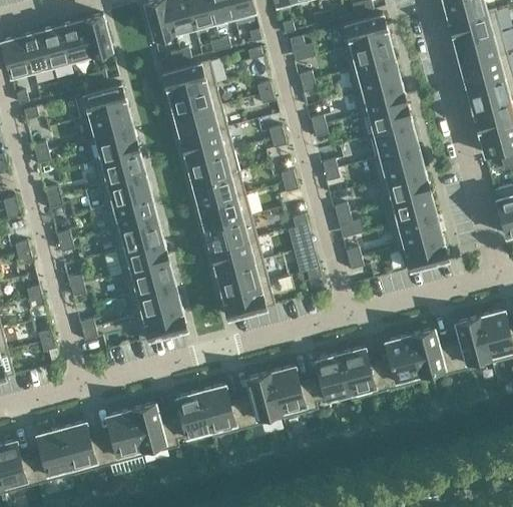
[(186,0),(168,0),(165,1),(174,36),(176,35),(193,31),(194,30),(186,0)]
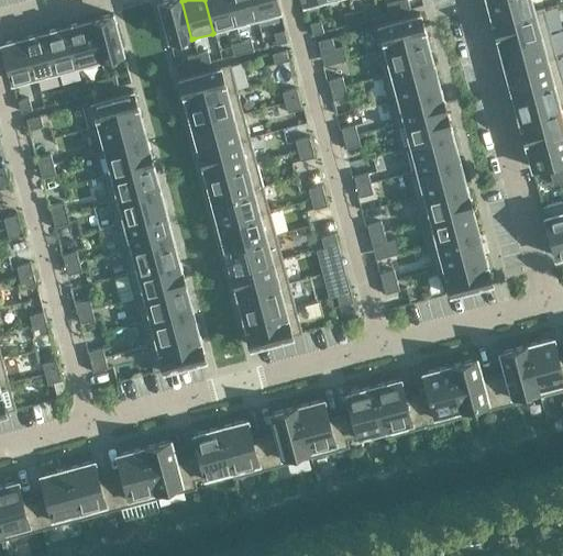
[(205,0),(213,33),(212,34),(213,39),(238,33),(236,28),(235,28),(228,0),(205,0)]
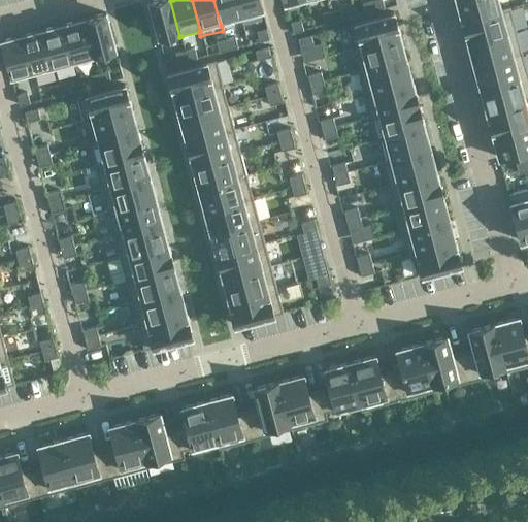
[(235,0),(213,0),(221,26),(222,26),(240,21),(241,21),(235,0)]
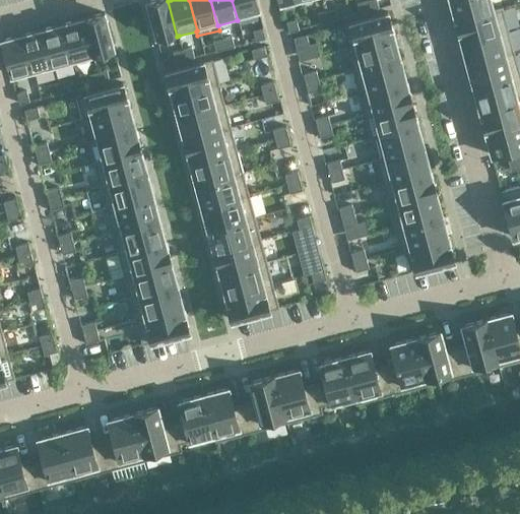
[(232,0),(238,20),(237,20),(238,25),(260,19),(254,0),(232,0)]
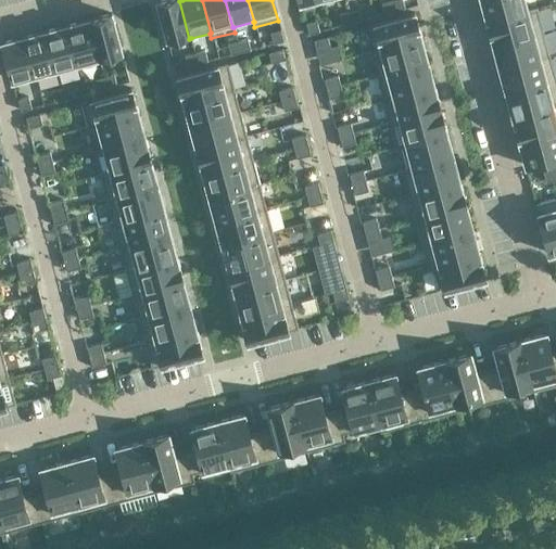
[(321,0),(297,0),(300,10),(321,3),(323,3),(321,0)]
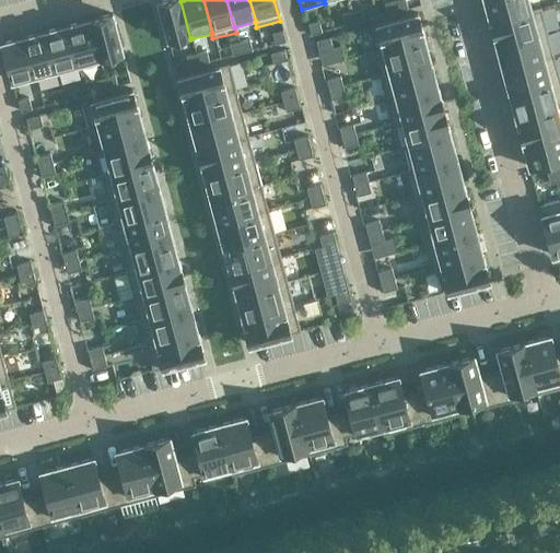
[(324,0),(325,3),(324,3),(325,9),(349,2),(348,0),(324,0)]
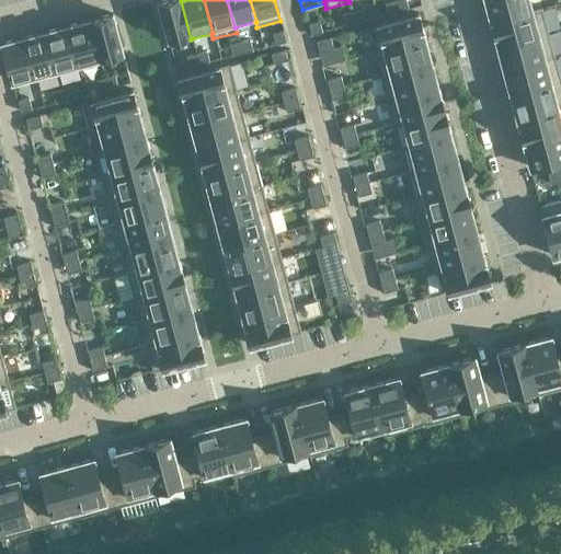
[(495,0),(484,3),(491,27),(531,16),(531,15),(527,0),(495,0)]
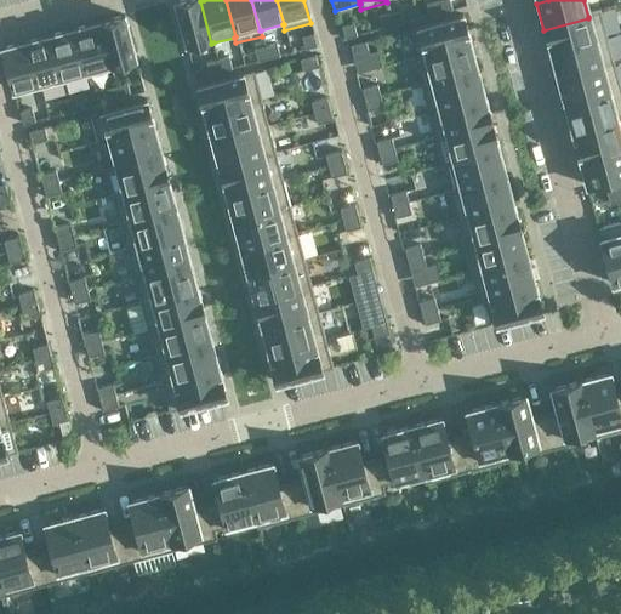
[(200,1),(176,7),(188,56),(215,49),(214,43),(211,44),(200,1)]
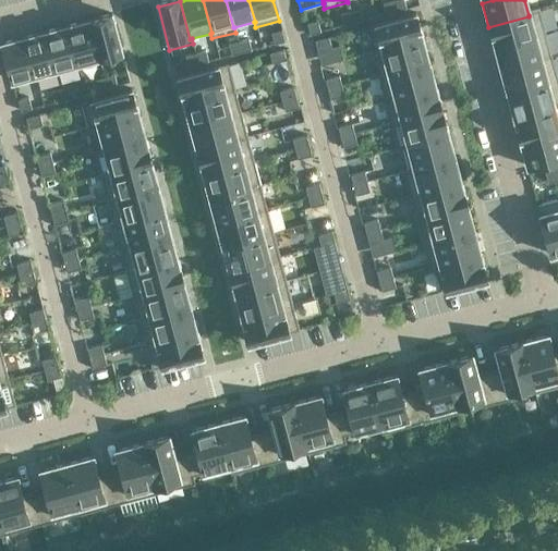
[(403,3),(393,5),(397,16),(407,14),(403,3)]
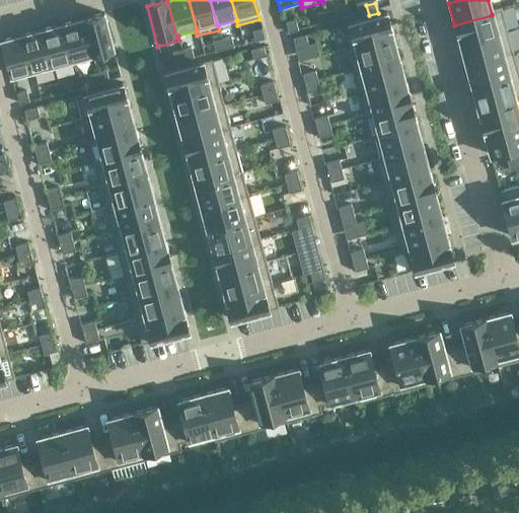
[(366,5),(357,8),(360,18),(369,15),(366,5)]
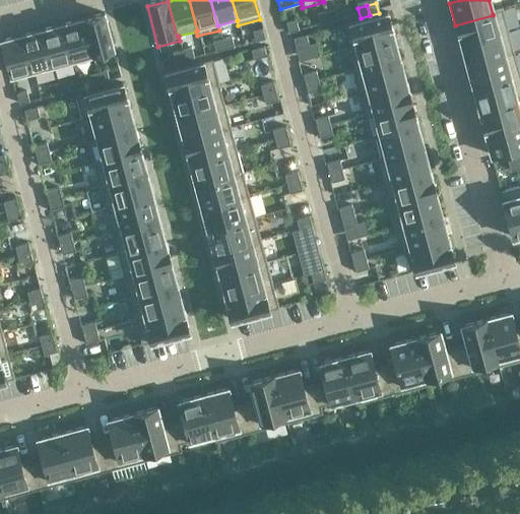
[(455,25),(461,48),(508,35),(502,11),(493,14),(493,15),(455,25)]
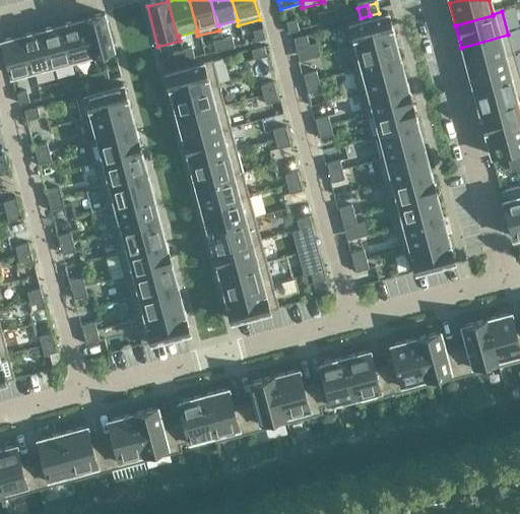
[(336,14),(327,16),(329,26),(338,23),(336,14)]
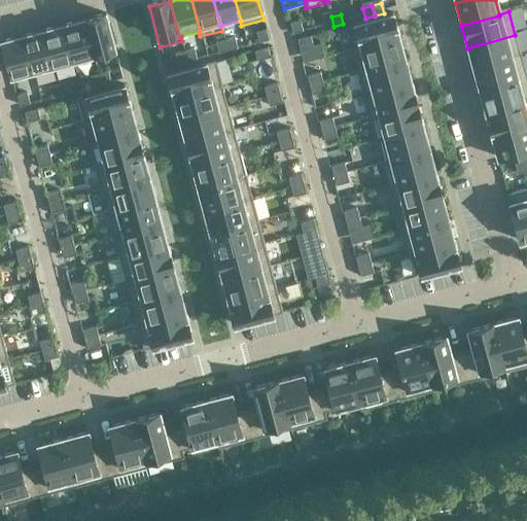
[(324,29),(334,27),(331,16),(322,19),(324,29)]
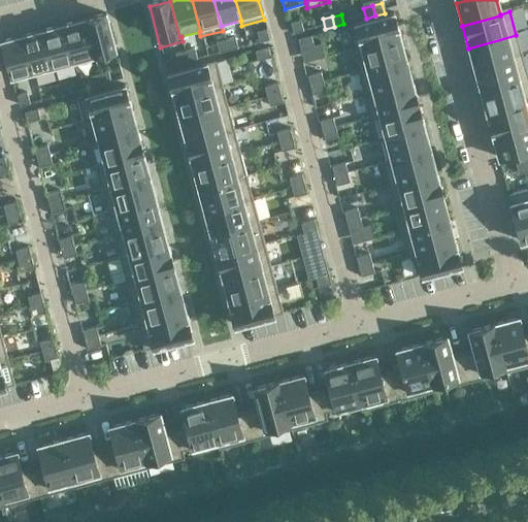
[(357,53),(400,41),(394,18),(351,29),(357,52),(357,53)]
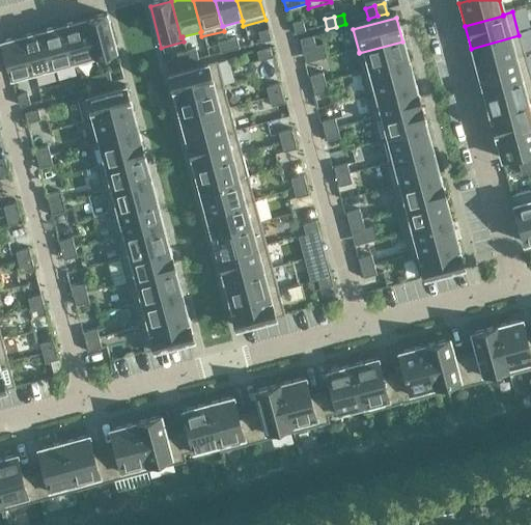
[(85,24),(94,60),(116,54),(106,19),(85,24)]
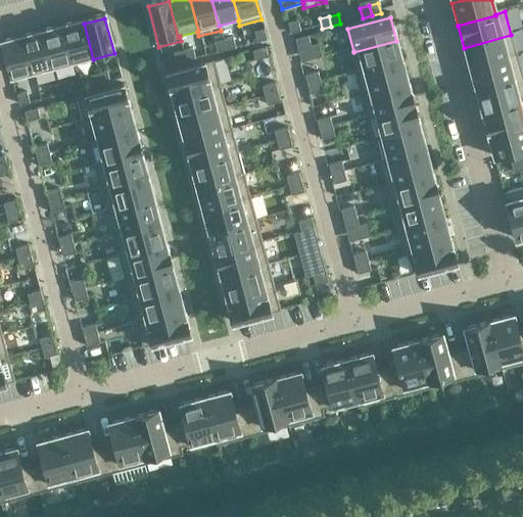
[(63,29),(73,64),(93,59),(84,24),(63,29)]
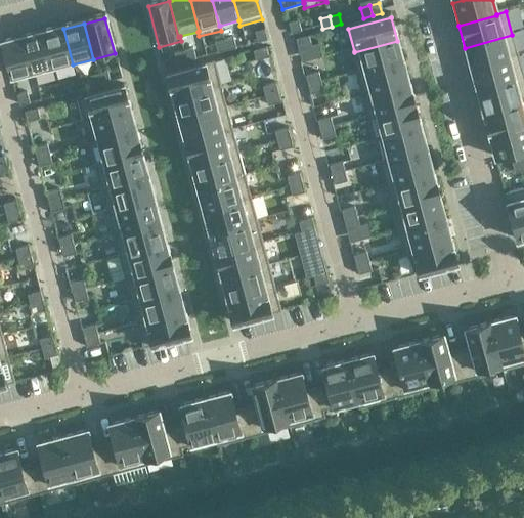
[(298,25),(289,27),(292,37),(301,35),(298,25)]
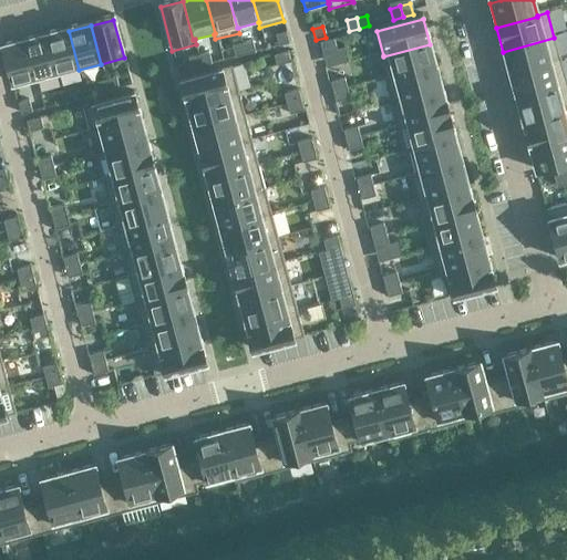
[(79,70),(69,31),(47,38),(58,75),(79,70)]
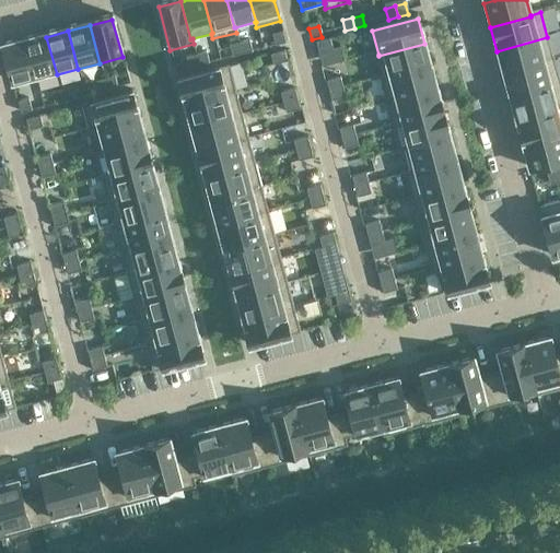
[(283,36),(272,38),(276,49),(286,47),(283,36)]
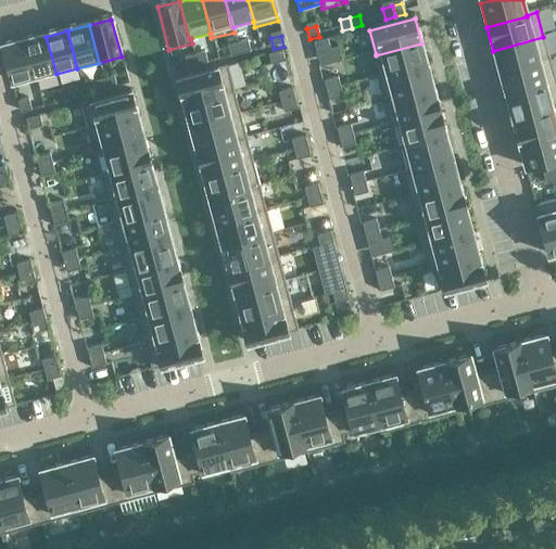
[(57,74),(46,37),(25,42),(35,80),(57,74)]
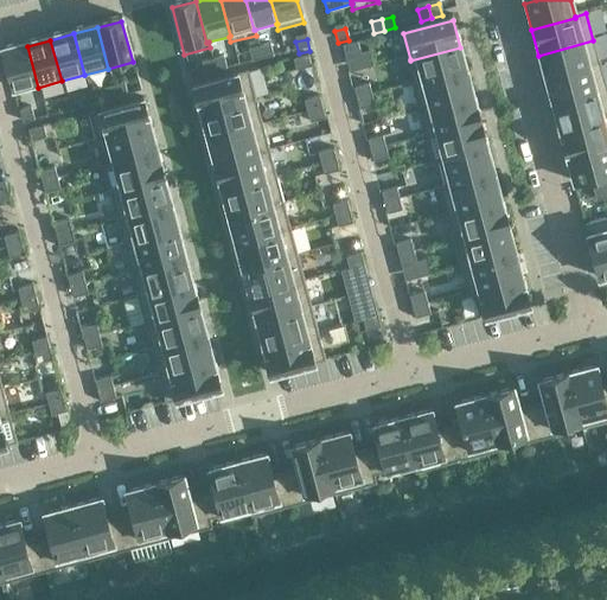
[(545,82),(600,66),(593,40),(538,56),(545,82)]
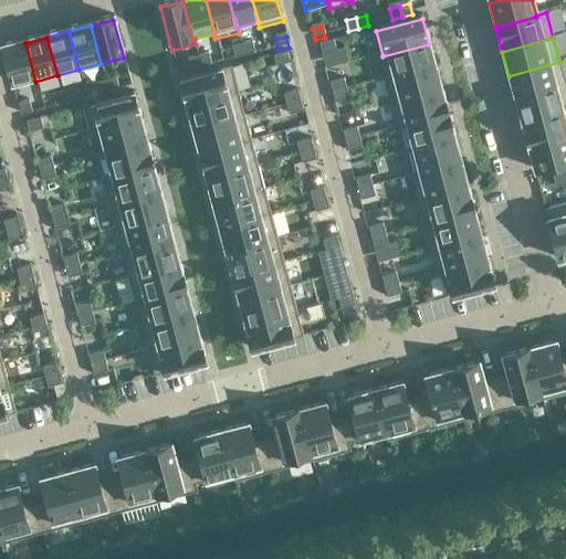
[(35,82),(25,43),(2,49),(12,87),(35,82)]
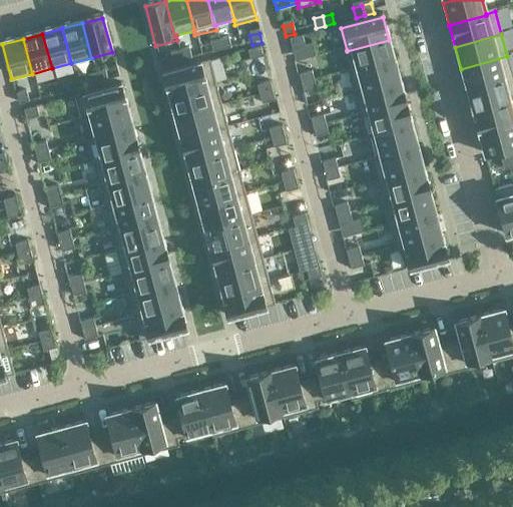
[(303,39),(290,43),(292,52),(305,49),(303,39)]
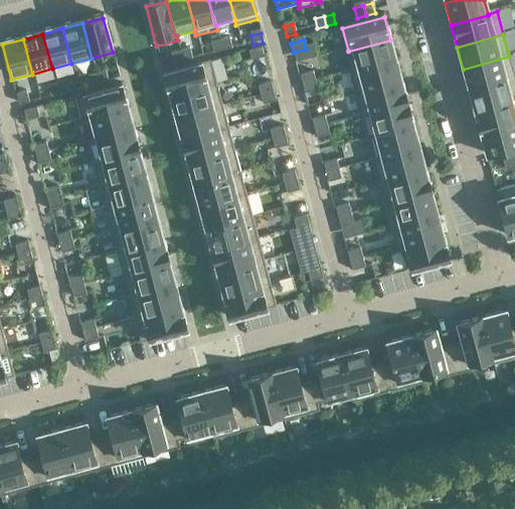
[(396,62),(390,40),(348,51),(348,50),(343,52),(349,74),(396,62)]
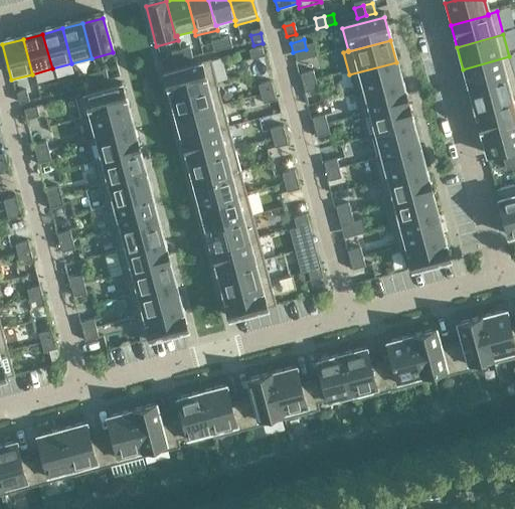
[(229,41),(220,43),(222,53),(232,51),(229,41)]
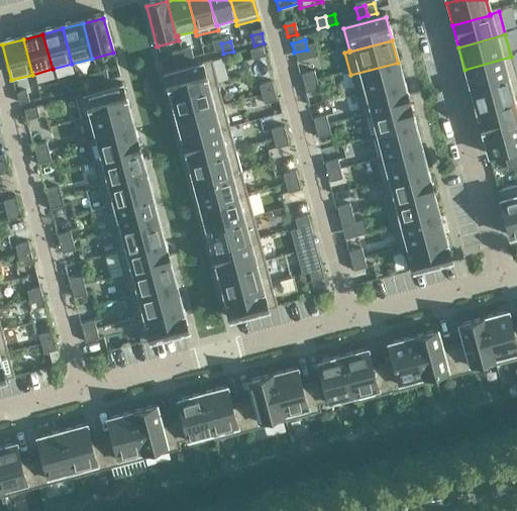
[(221,43),(212,46),(214,57),(223,54),(221,43)]
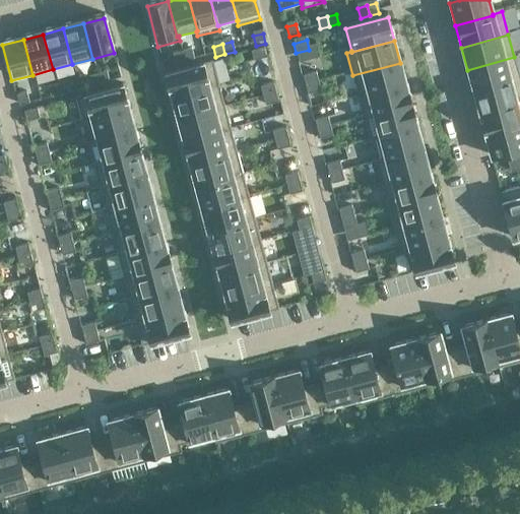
[(264,51),(251,55),(254,64),(266,61),(264,51)]
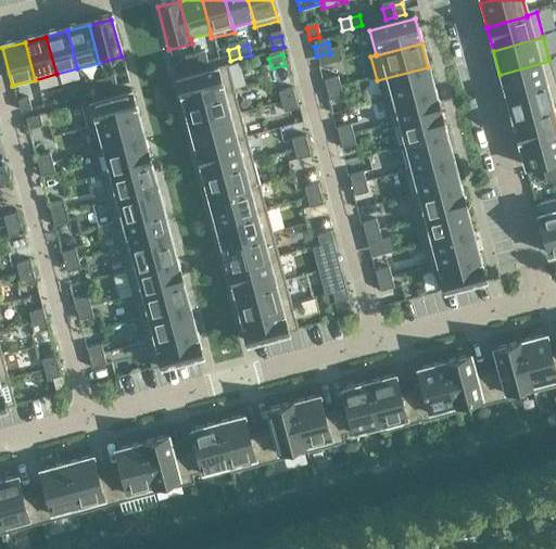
[(205,55),(194,59),(198,69),(207,66),(205,55)]
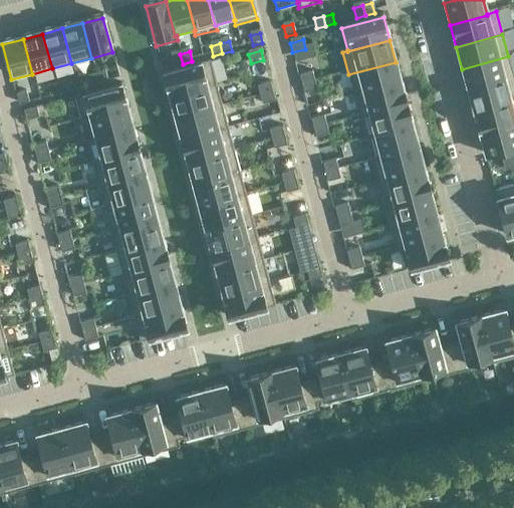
[(180,54),(171,56),(174,66),(183,64),(180,54)]
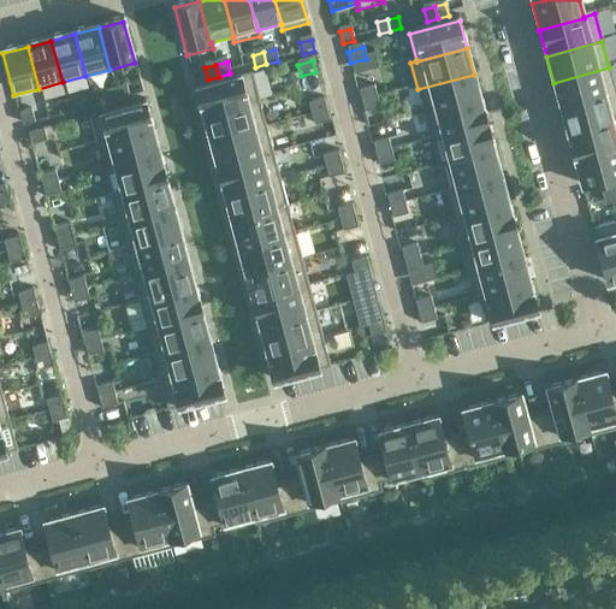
[(554,83),(561,110),(615,94),(615,93),(609,68),(554,83)]
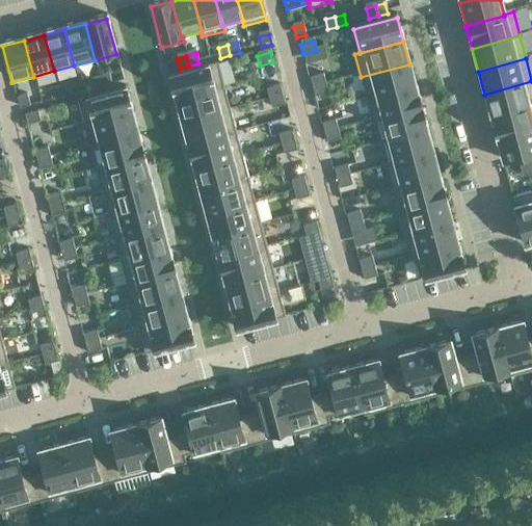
[(415,87),(409,64),(361,77),(367,101),(415,87)]
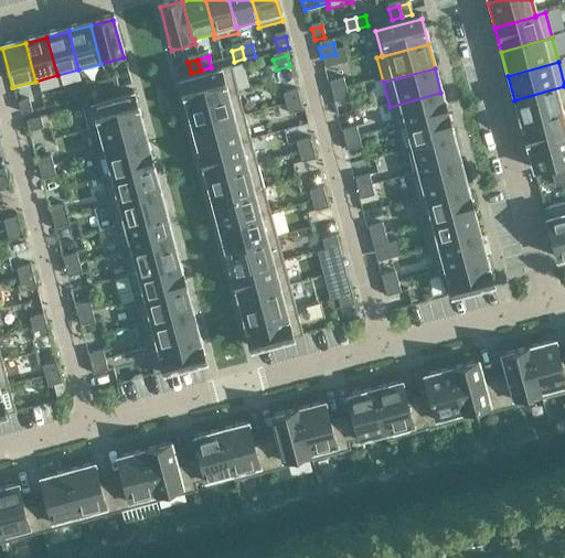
[(180,84),(187,109),(238,95),(232,70),(180,84)]
